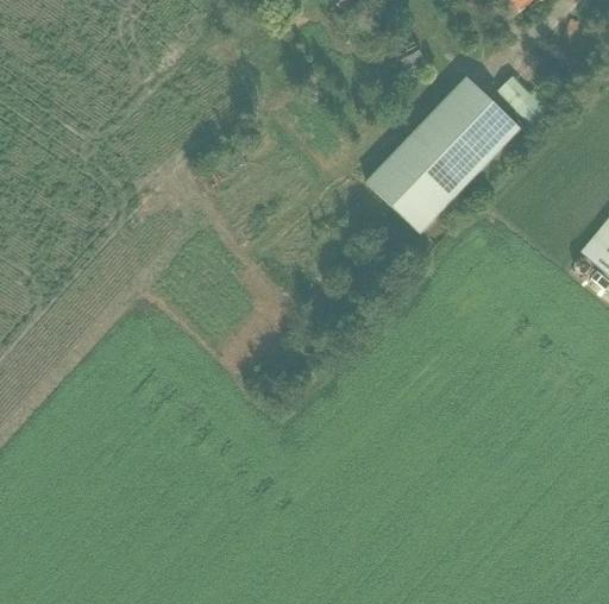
[(414,41),(387,56),(401,80),(428,64),(414,41)]
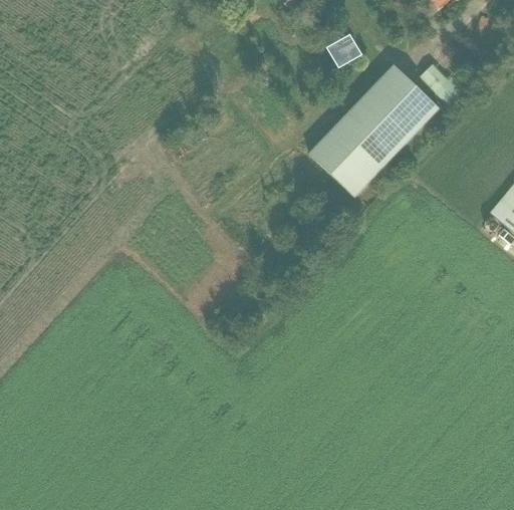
[(440,108),(394,63),(309,152),(354,196),(440,108)]
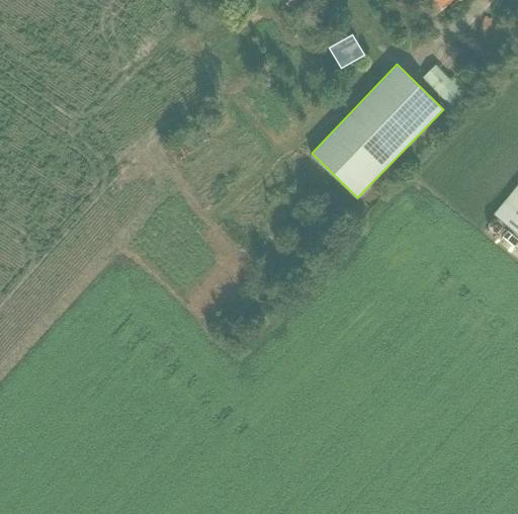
[(424,76),(452,107),(470,93),(455,77),(451,80),(437,65),(424,76)]
